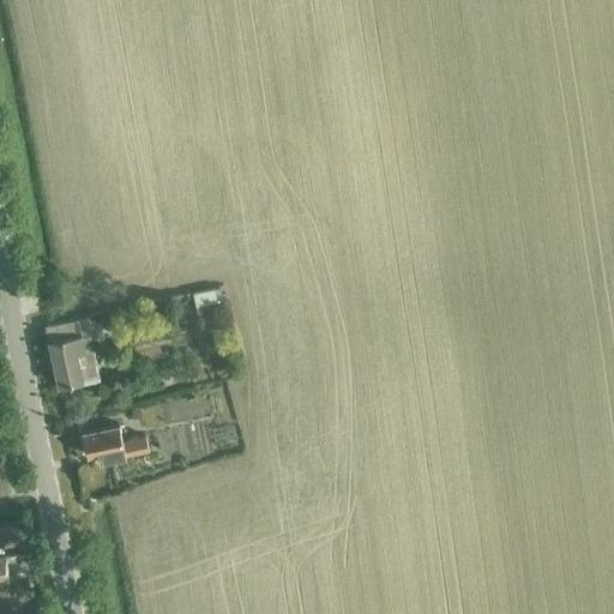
[(218,286),(191,292),(194,304),(215,298),(216,306),(222,305),(218,286)]
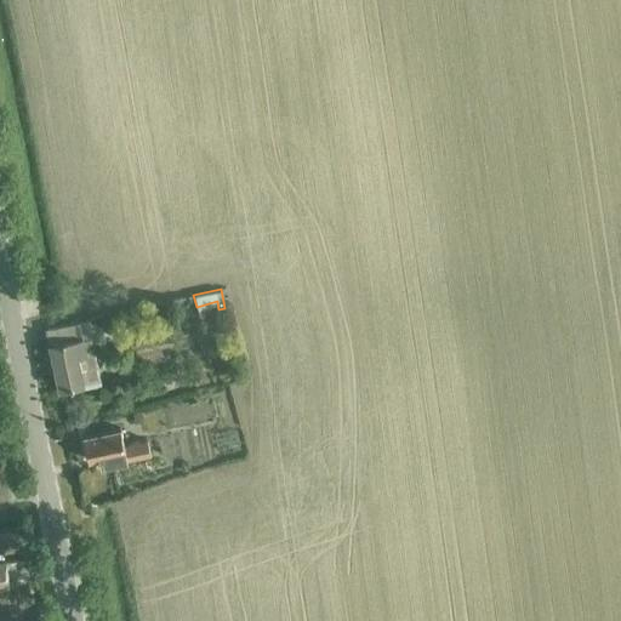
[(77,322),(43,329),(57,389),(83,383),(84,389),(101,385),(96,362),(90,337),(81,340),(77,322)]
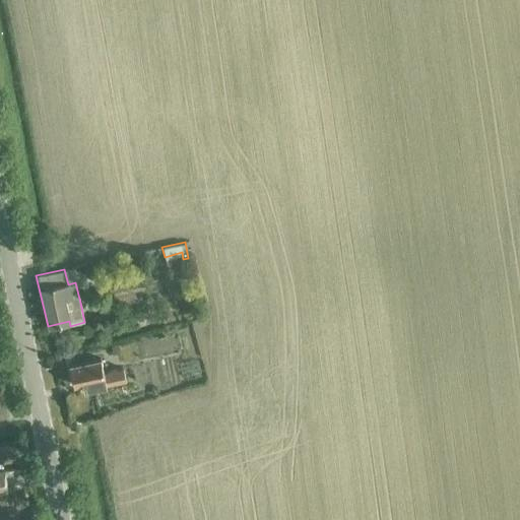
[(81,291),(94,289),(90,272),(78,275),(81,291)]
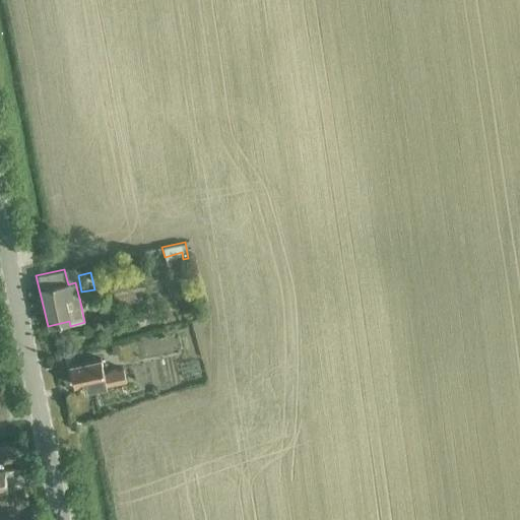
[(119,344),(112,346),(114,354),(121,351),(119,344)]
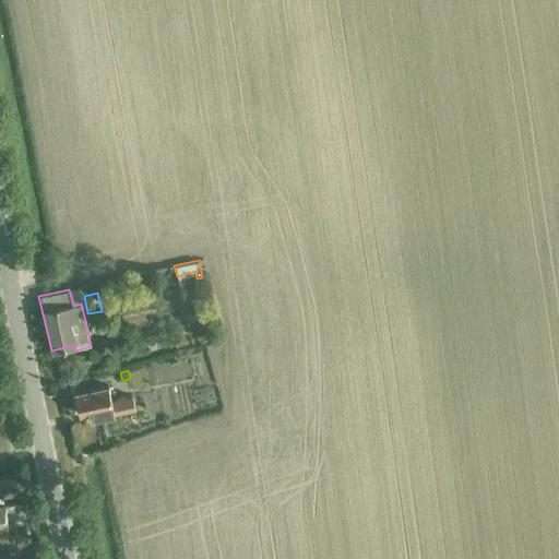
[(87,419),(133,409),(130,395),(110,400),(107,387),(74,394),(78,413),(86,411),(87,419)]
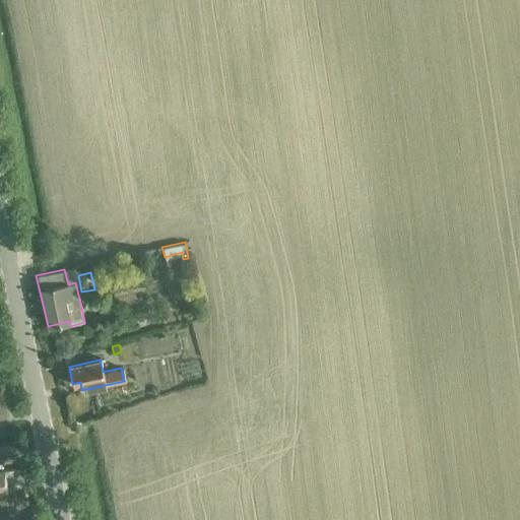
All buildings are outlined.
